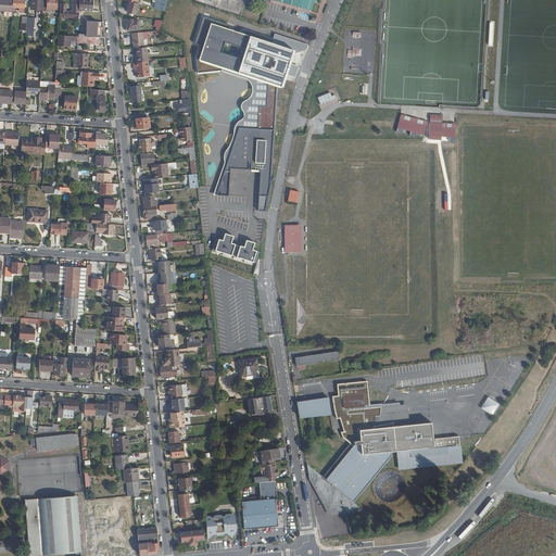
[(15,8),(16,0),(0,0),(0,10),(7,11),(15,12),(15,8)]
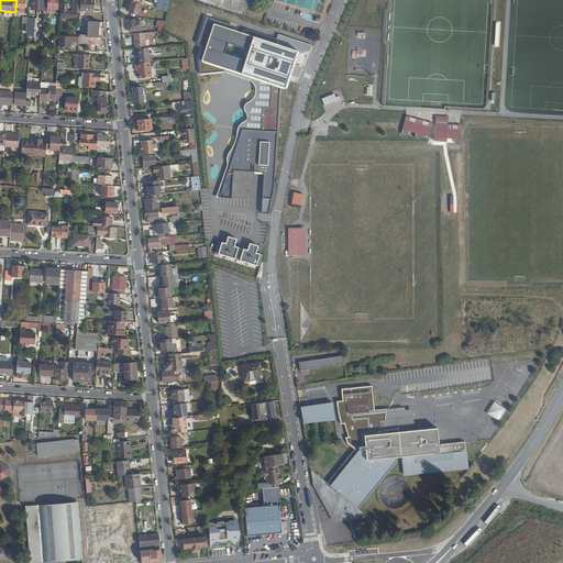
[(28,13),(28,0),(15,0),(17,0),(15,8),(21,8),(20,10),(24,10),(24,13),(28,13)]
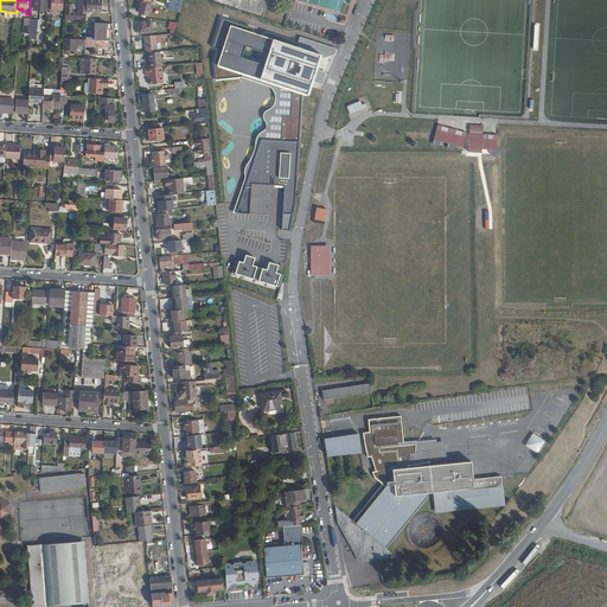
[(50,10),(50,0),(38,0),(38,2),(42,2),(40,10),(50,10)]
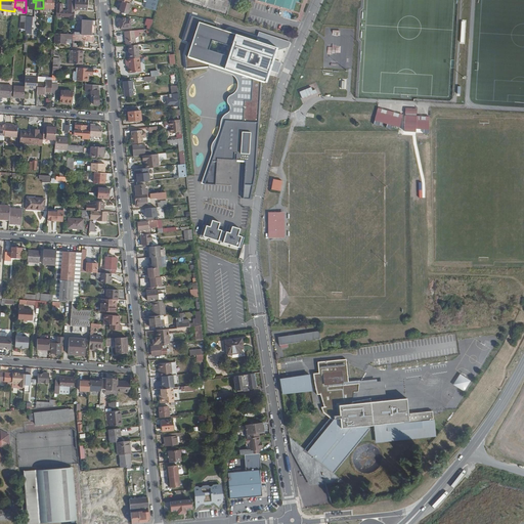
[(56,8),(56,0),(46,0),(46,8),(56,8)]
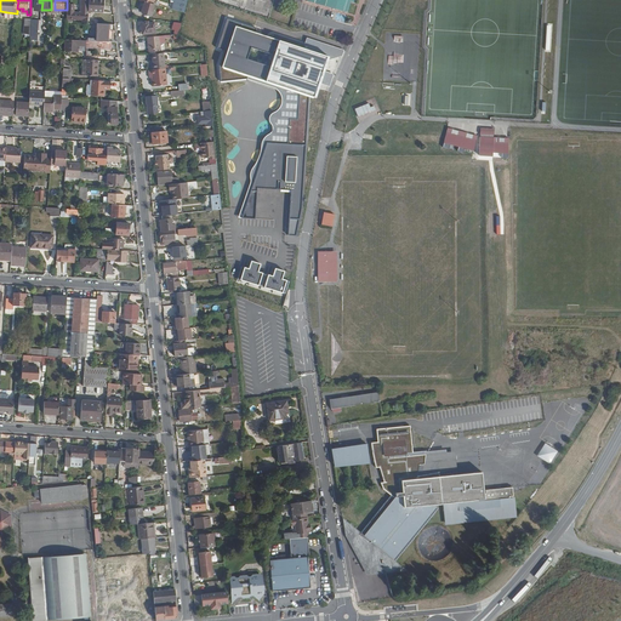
[(107,11),(108,0),(106,0),(92,0),(92,5),(92,11),(107,11)]
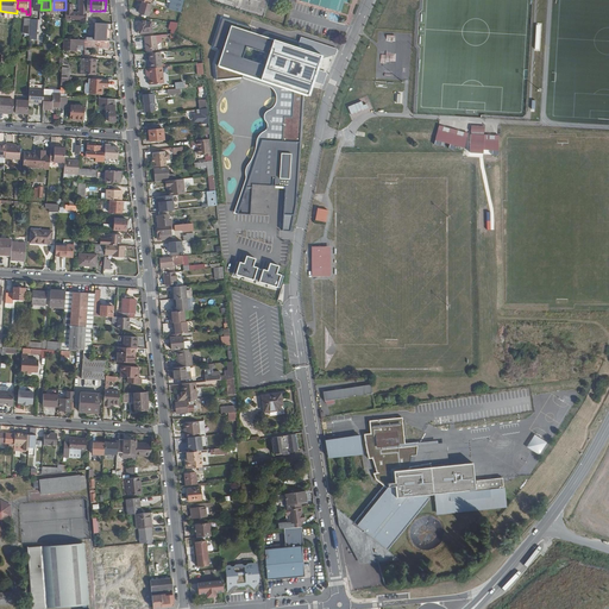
[(301,0),(346,13),(350,2),(353,4),(355,0),(353,0),(301,0)]
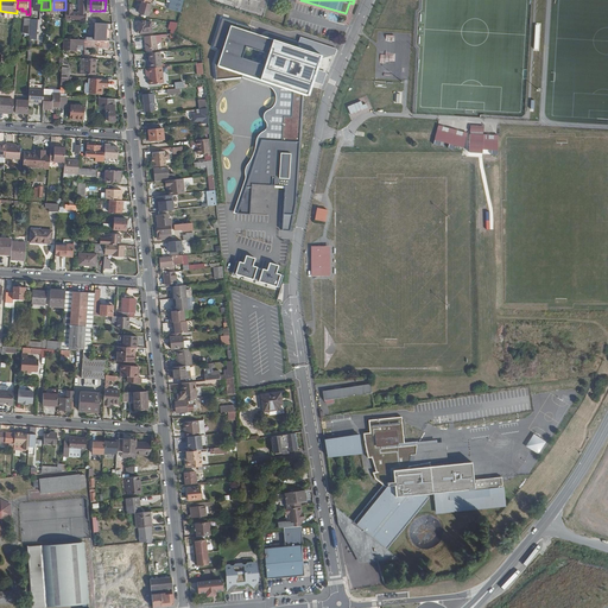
[(152,16),(154,5),(147,2),(145,7),(144,6),(143,13),(152,16)]
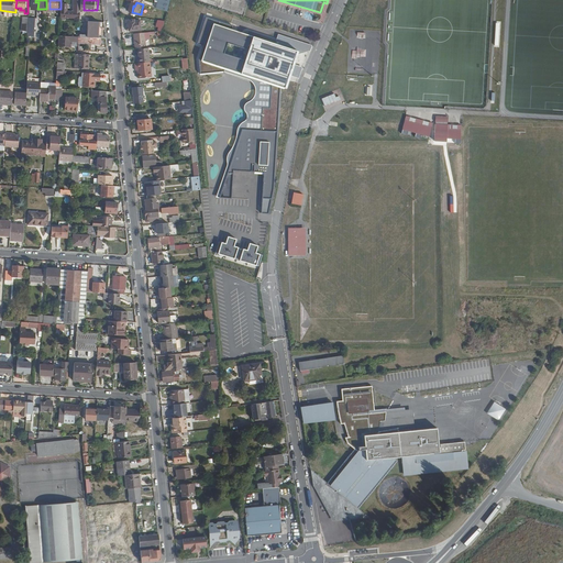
[(84,10),(84,4),(77,4),(77,12),(69,12),(64,11),(63,20),(67,21),(67,18),(79,18),(79,21),(83,21),(84,10)]
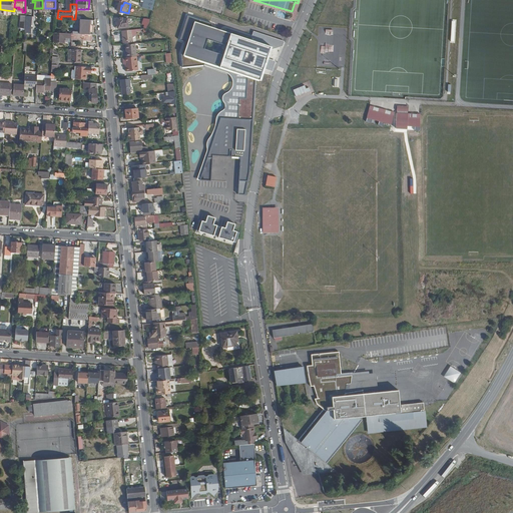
[(131,27),(130,18),(125,19),(125,17),(119,18),(120,22),(118,22),(118,28),(131,27)]
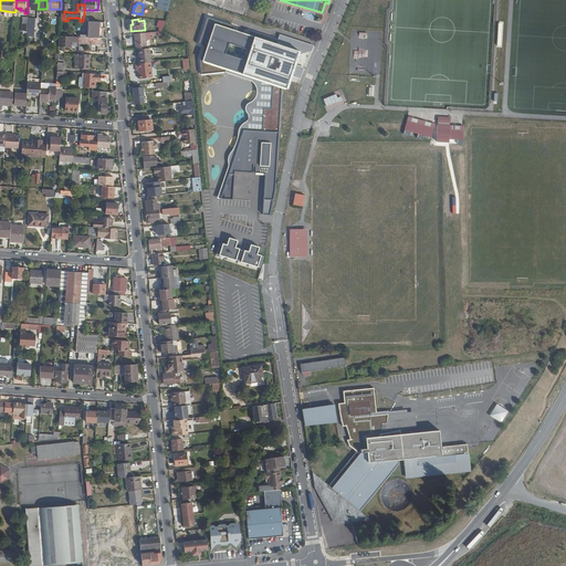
[(103,39),(104,23),(92,22),(92,35),(83,34),(83,38),(103,39)]
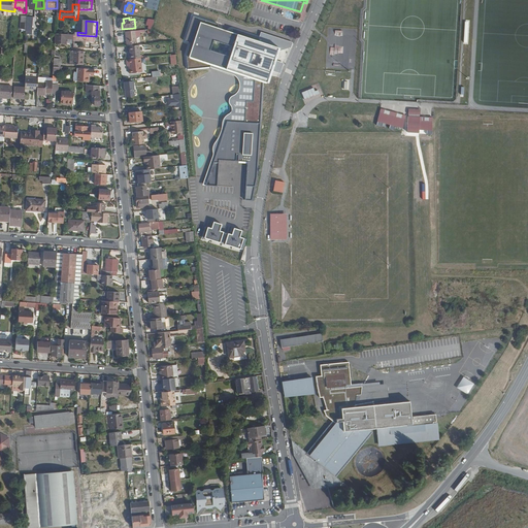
[(259,41),(200,22),(189,57),(187,70),(210,67),(233,74),(234,75),(237,78),(240,83),(239,87),(238,92),(234,94),(231,96),(229,99),(230,102),(231,106),(231,110),(229,113),(225,117),(223,120),(222,124),(222,129),(221,134),(218,139),(215,143),(212,149),(212,151),(213,153),(212,156),(203,185),(217,186),(218,160),(248,162),(245,199),(251,201),(254,187),(259,145),(260,124),(262,83),(270,85),(273,71),(281,73),(284,63),(276,61),(281,51),(292,48),(294,42),(262,33),(259,41)]
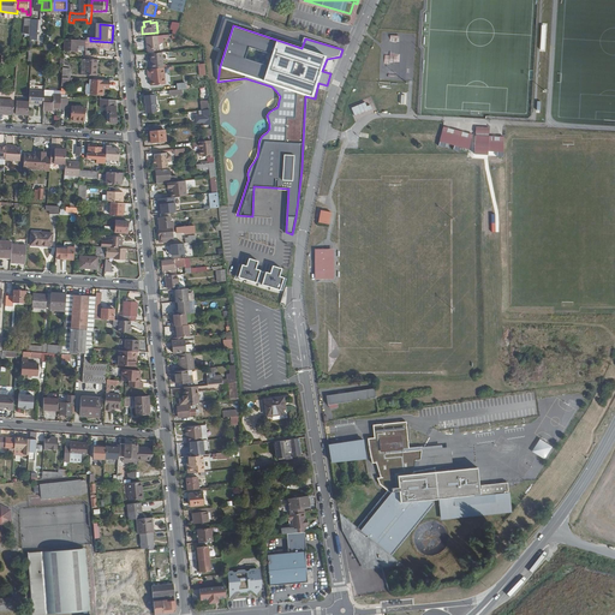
[(162,53),(161,36),(149,37),(150,54),(154,54),(162,53)]
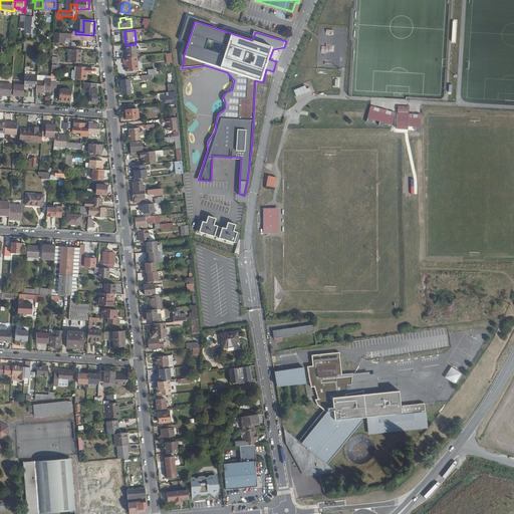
[(73,38),(74,34),(56,33),(56,43),(65,43),(65,38),(73,38)]
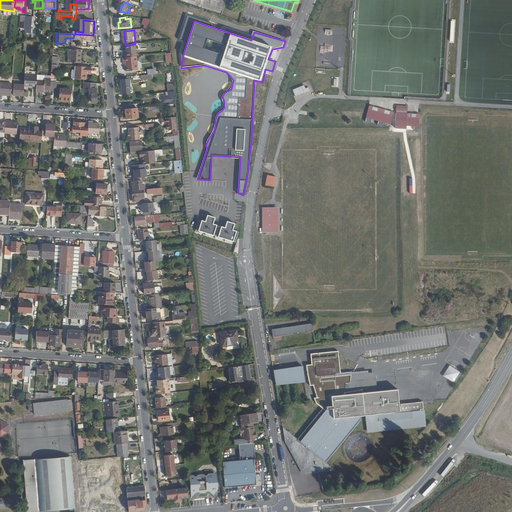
[(139,57),(138,43),(135,44),(128,45),(129,58),(137,57),(139,57)]
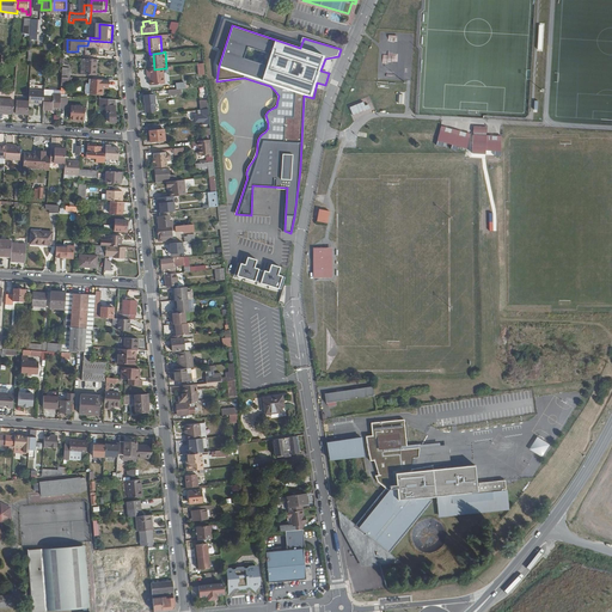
[(99,77),(101,65),(99,65),(99,60),(89,60),(87,75),(99,77)]
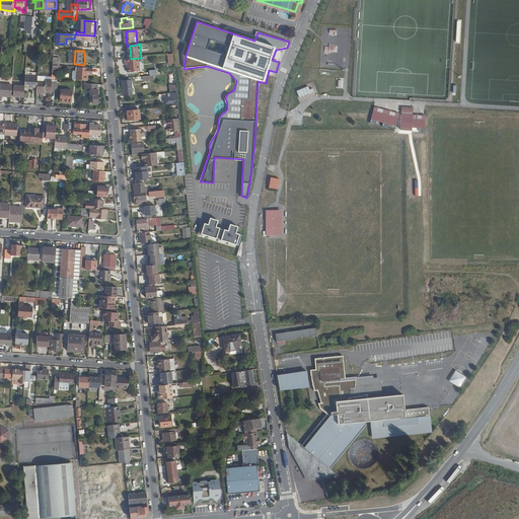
[(141,72),(139,58),(131,59),(127,59),(128,64),(130,64),(131,73),(141,72)]
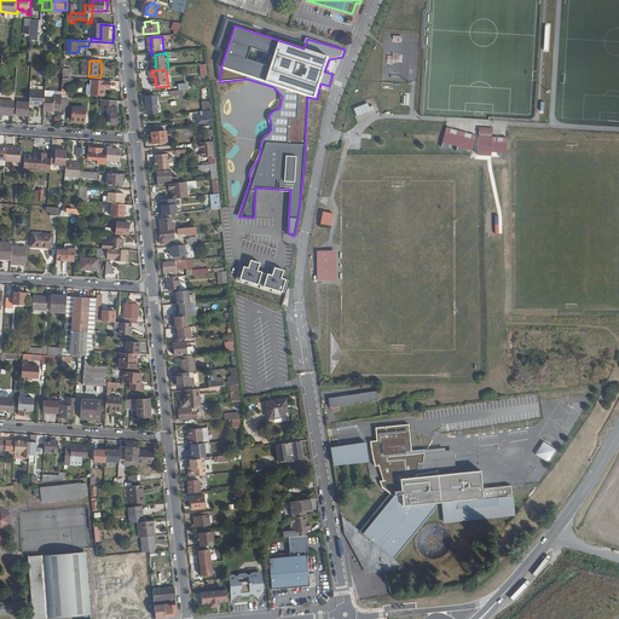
[(111,87),(111,82),(96,81),(94,96),(105,97),(105,87),(111,87)]
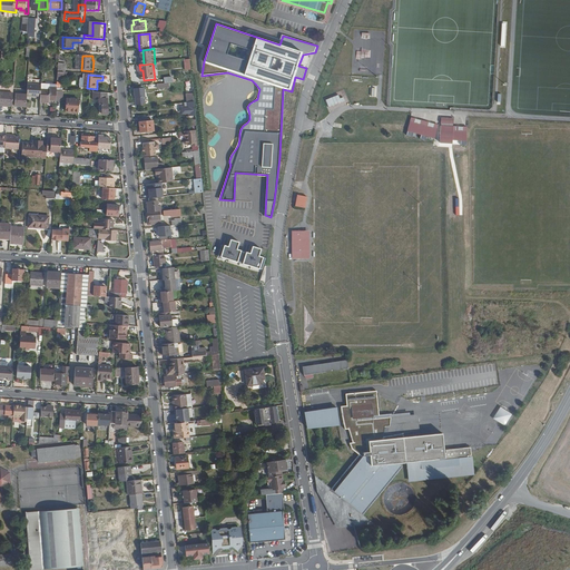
[(43,98),(43,90),(43,86),(30,85),(29,95),(29,97),(43,98)]
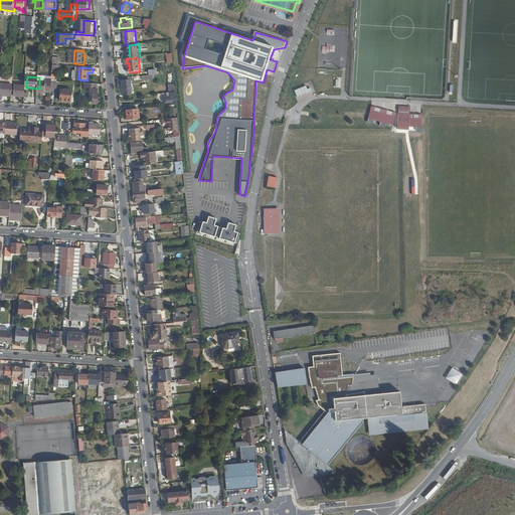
[(52,92),(53,81),(53,80),(47,80),(47,82),(39,81),(39,89),(38,94),(46,94),(46,92),(52,92)]
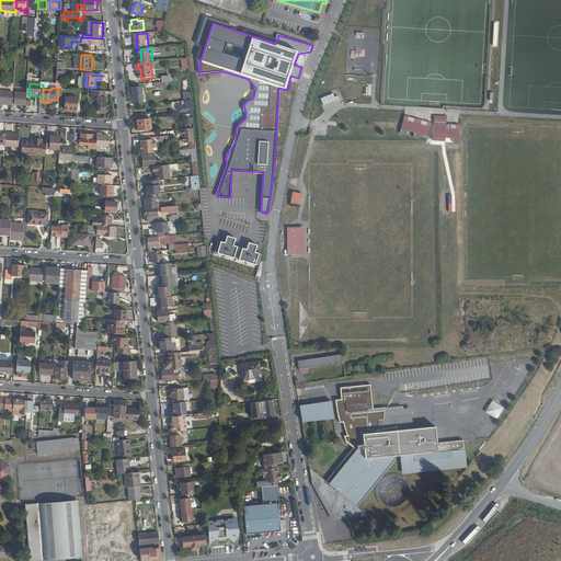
[(146,103),(144,89),(135,89),(137,104),(146,103)]
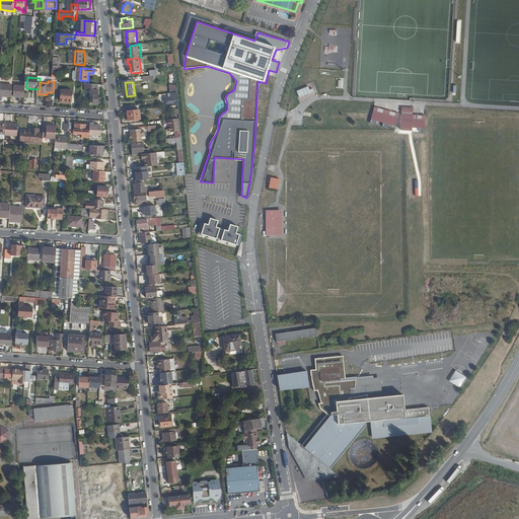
[(103,104),(102,85),(90,84),(90,90),(93,91),(93,99),(95,99),(95,104),(103,104)]
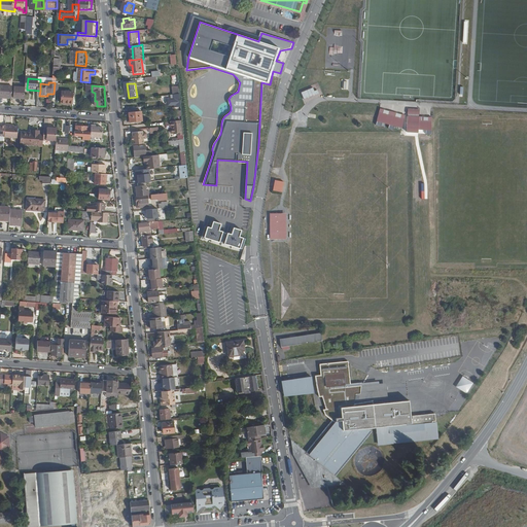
[(13,99),(14,88),(1,86),(0,98),(13,99)]
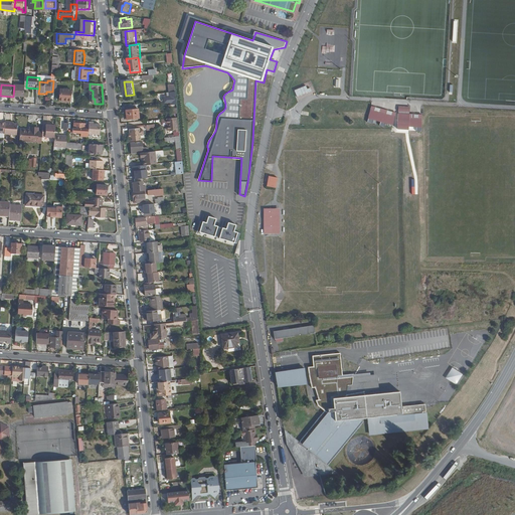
[(26,88),(26,86),(16,86),(15,97),(26,98),(26,88)]
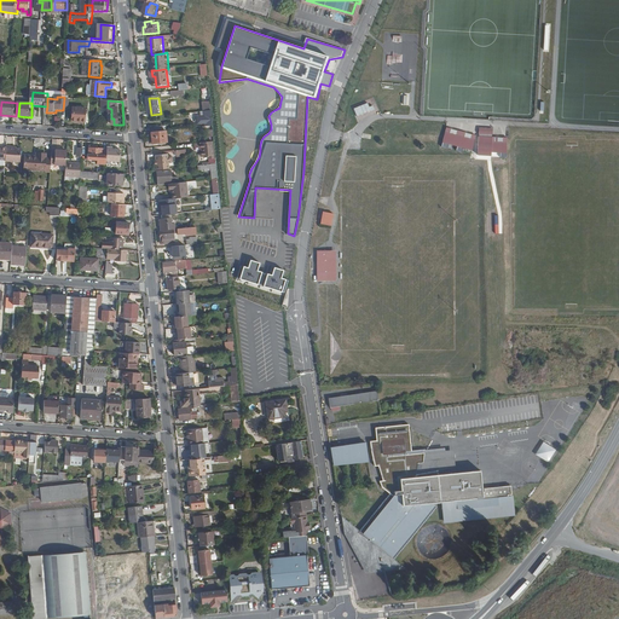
[(375,111),(372,103),(353,108),(356,115),(375,111)]
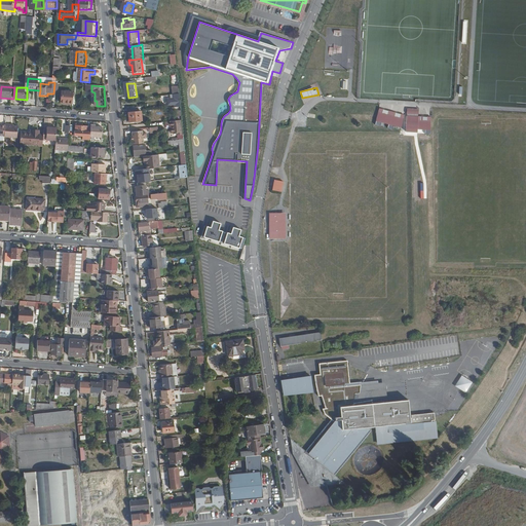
[(75,104),(75,91),(64,91),(63,103),(75,104)]
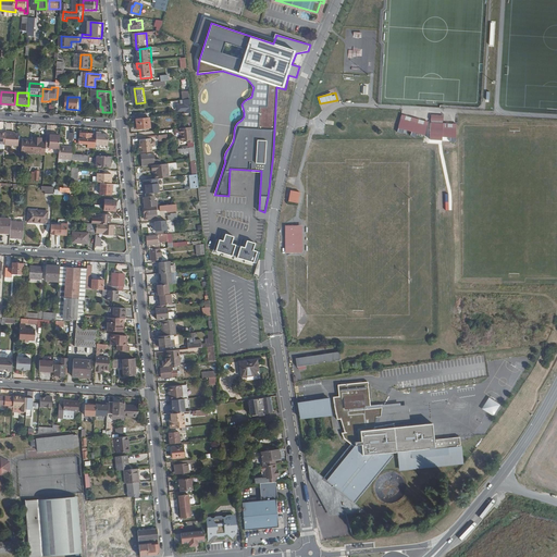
[(195,115),(194,101),(189,101),(189,107),(183,108),(184,113),(190,112),(190,115),(195,115)]
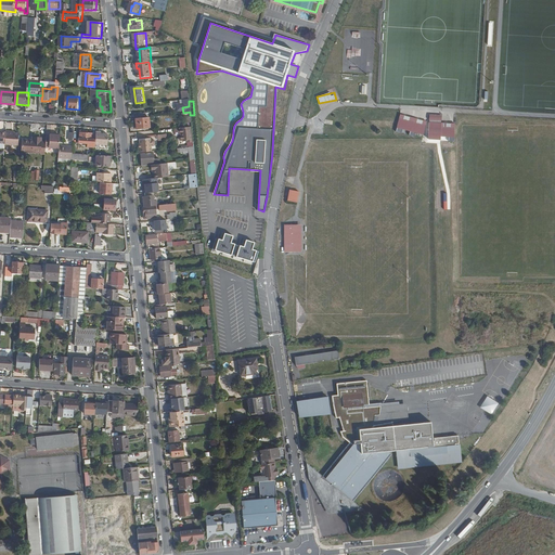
[(422,136),(427,123),(423,120),(421,125),(416,124),(417,119),(410,116),(409,120),(403,118),(404,115),(400,113),(396,126),(422,136)]
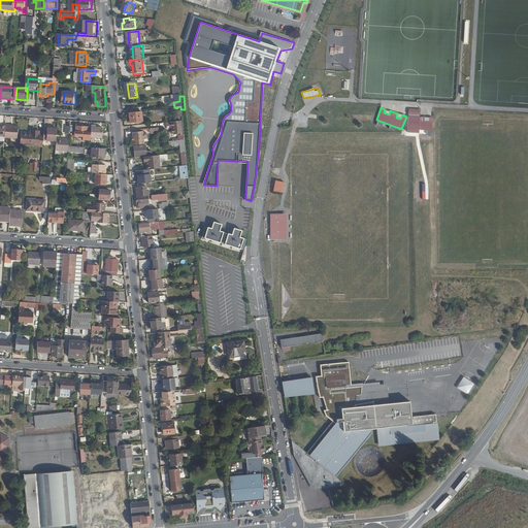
[(421,110),(408,109),(407,132),(419,133),(419,130),(432,131),(433,118),(420,117),(421,110)]
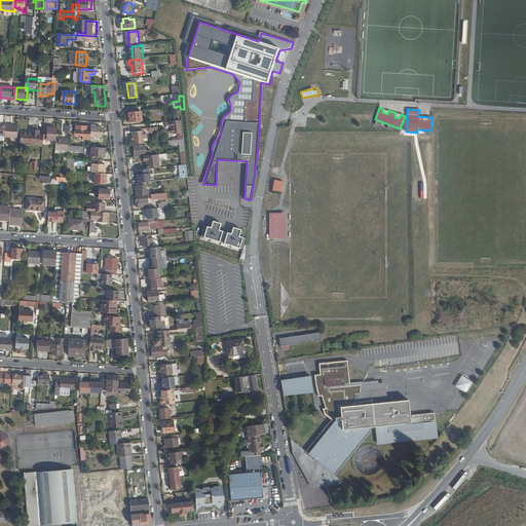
[(145,121),(144,112),(140,112),(132,113),(133,122),(145,121)]
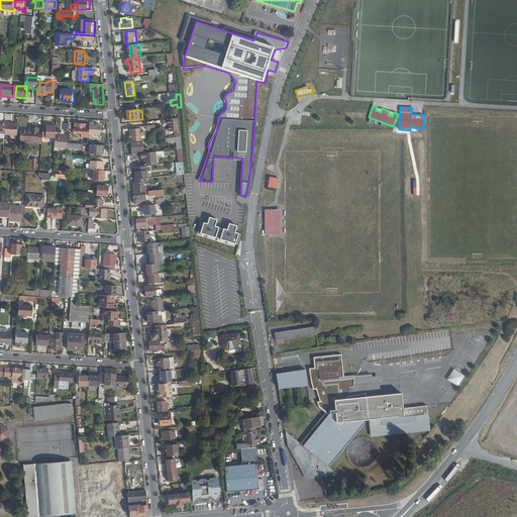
[(182,134),(181,119),(166,121),(166,124),(172,124),(172,132),(178,132),(178,134),(182,134)]
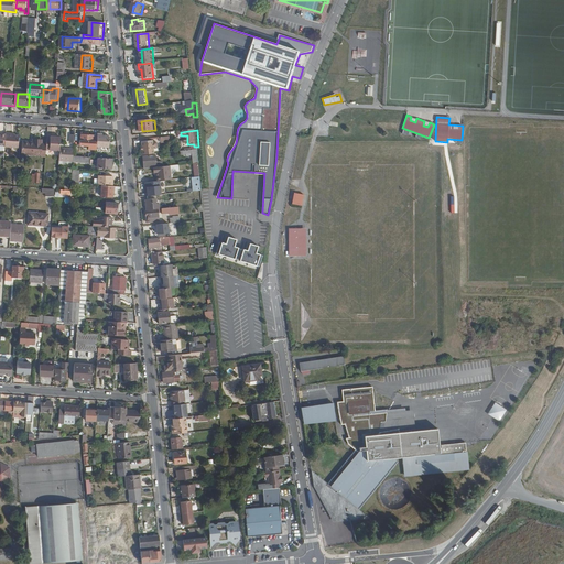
[(21,149),(21,137),(13,137),(13,134),(8,134),(8,136),(7,147),(7,148),(21,149)]
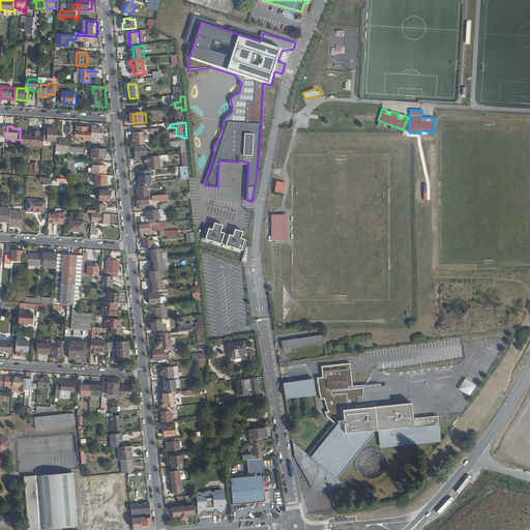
[(93,139),(94,129),(90,128),(79,127),(79,133),(78,133),(77,138),(86,139),(86,141),(93,142),(93,139)]
